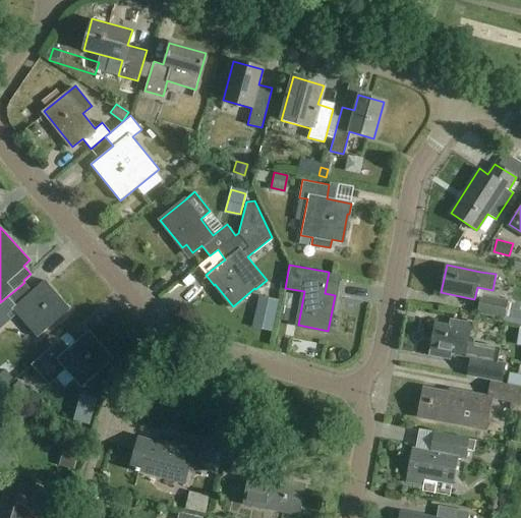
[(0,302),(0,326),(10,318),(15,313),(16,312),(37,336),(46,328),(68,308),(44,280),(32,290),(29,293),(21,285),(0,302)]
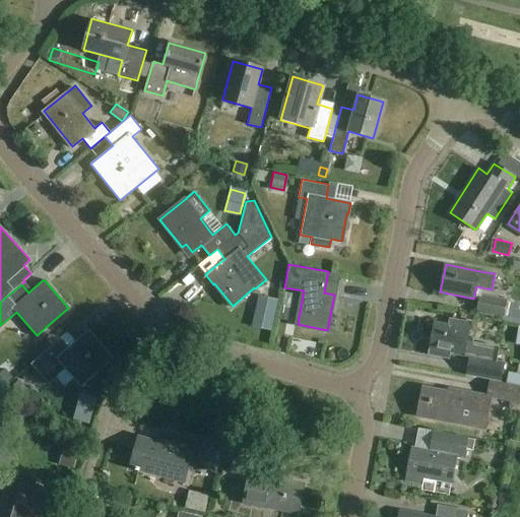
[(283,291),(280,307),(289,308),(293,293),(283,291)]
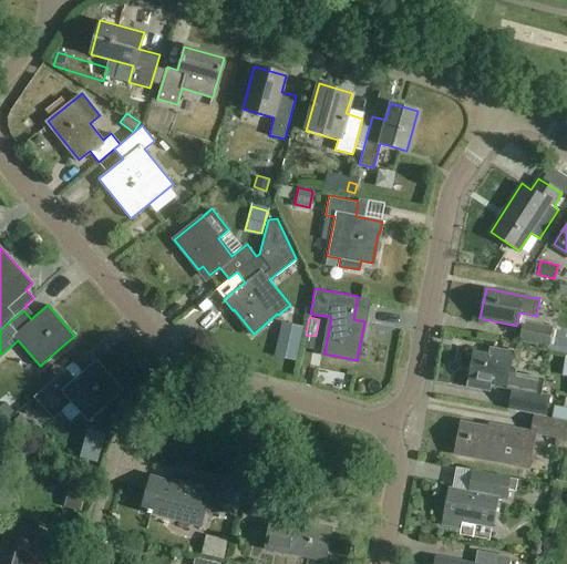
[(523,322),(519,339),(548,345),(552,329),(523,322)]
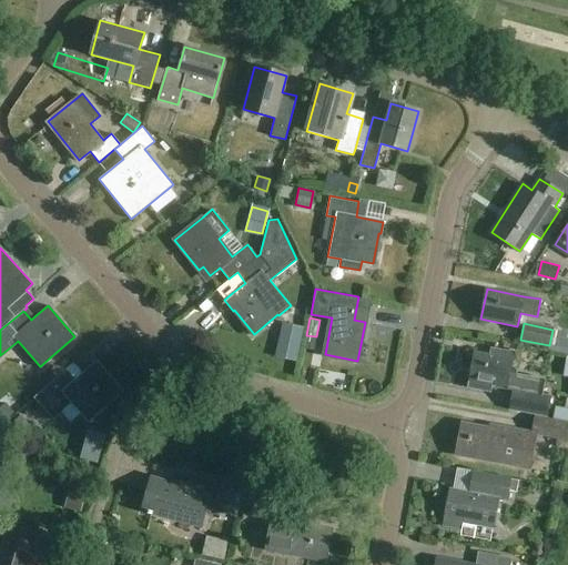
[(297,351),(302,330),(287,326),(283,347),(297,351)]
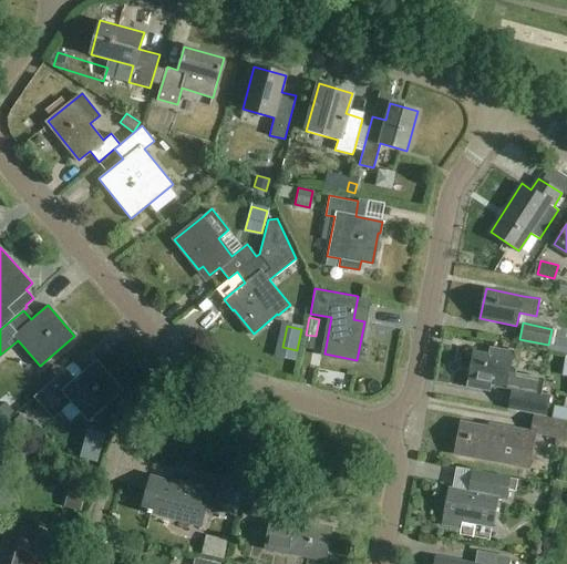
[(509,357),(511,351),(490,347),(488,354),(474,350),(468,381),(467,386),(488,390),(490,385),(512,389),(508,408),(545,414),(549,395),(540,393),(543,378),(514,372),(515,369),(513,367),(509,366),(512,357),(509,357)]
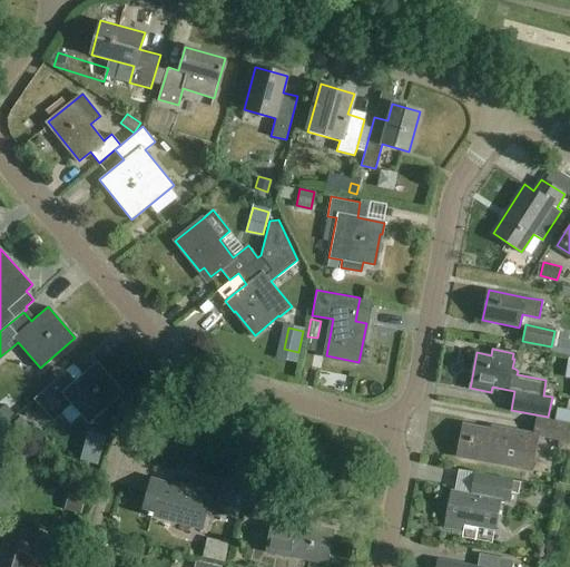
[(121,393),(104,373),(106,371),(96,361),(72,382),(64,372),(35,399),(53,421),(72,404),(89,423),(99,414),(98,413),(121,393)]
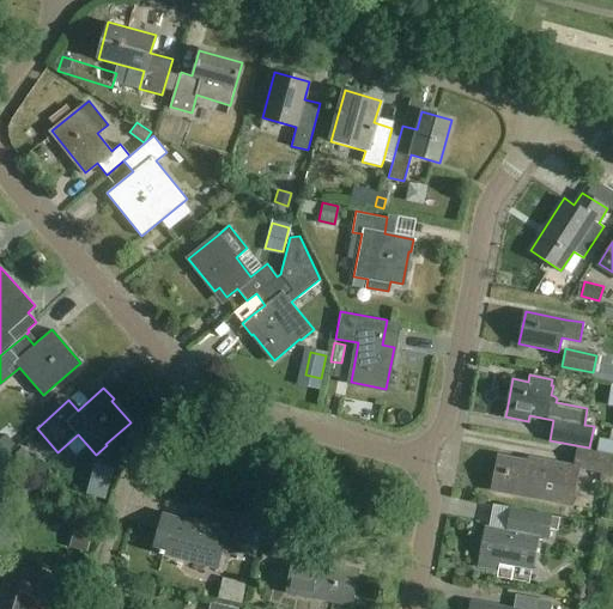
[(612,439),(599,437),(596,450),(612,452),(612,439)]
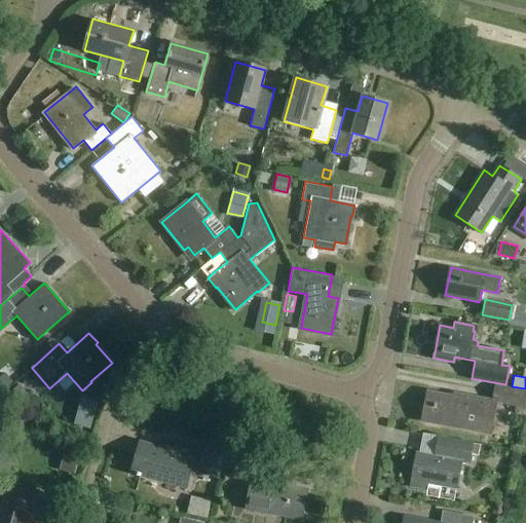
[(20,382),(12,388),(19,396),(25,389),(20,382)]
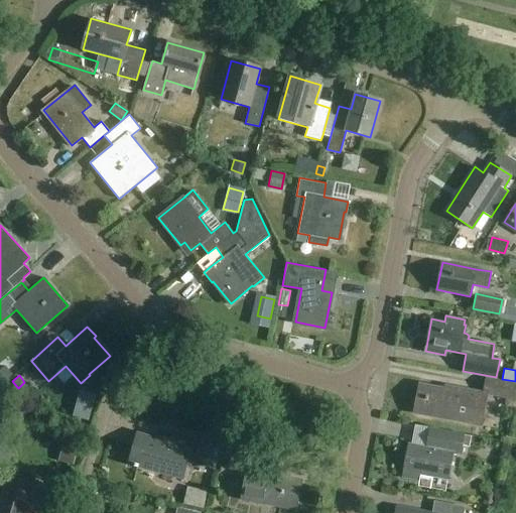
[(514,397),(515,384),(515,382),(485,377),(483,392),(453,386),(453,389),(419,383),(414,412),(482,424),(487,393),(505,396),(514,397)]
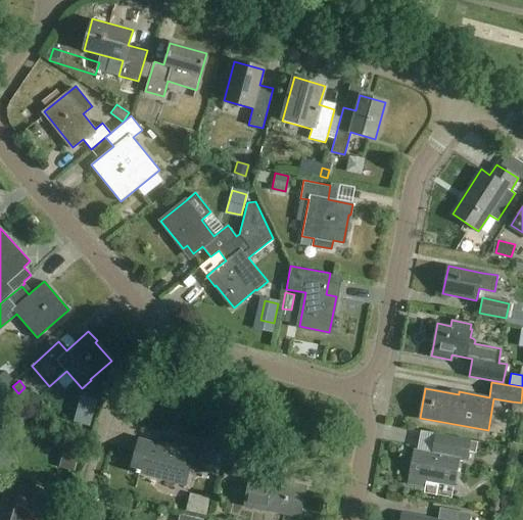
[(55,424),(59,397),(43,395),(39,422),(55,424)]
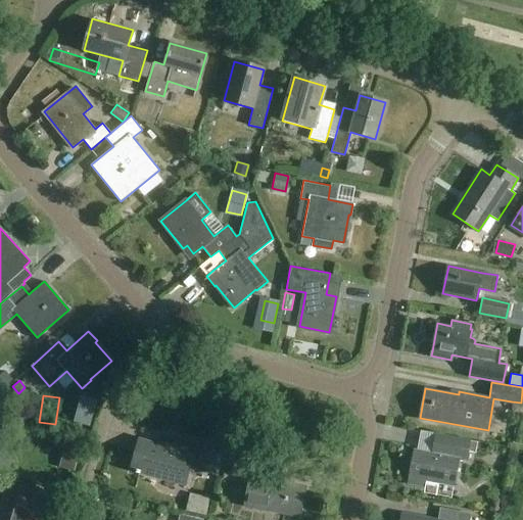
[(512,402),(511,410),(519,412),(521,403),(512,402)]
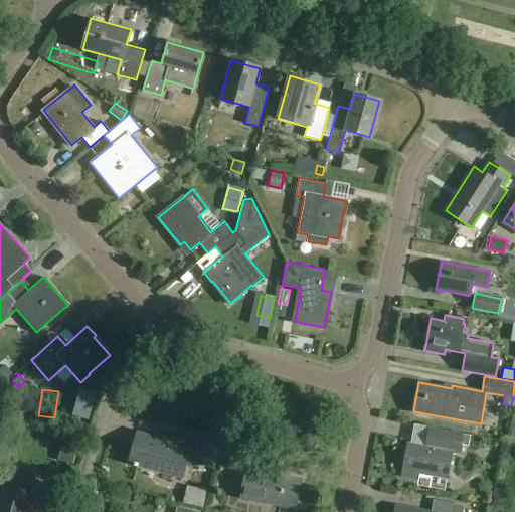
[(182,476),(190,447),(147,435),(149,428),(140,424),(130,461),(182,476)]
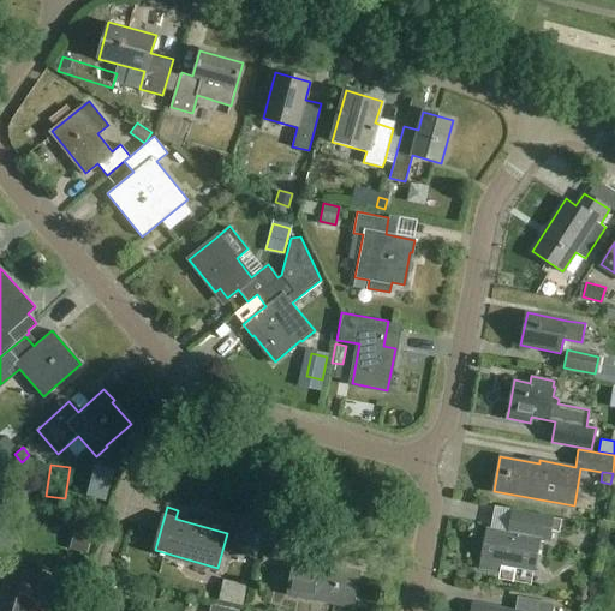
[(541,541),(548,543),(554,516),(513,508),(508,532),(487,528),(481,561),(535,571),(541,541)]
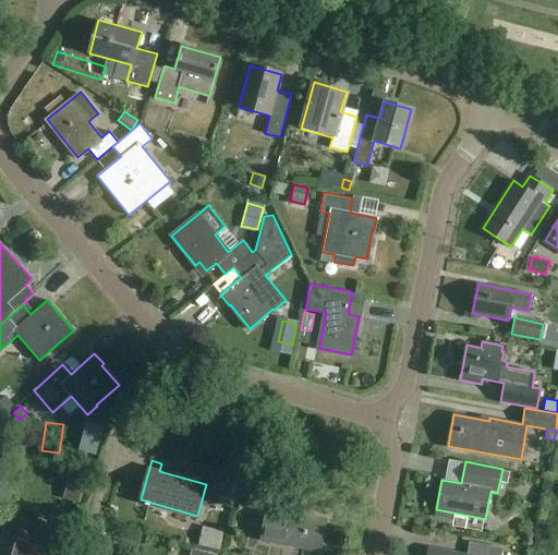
[(218,472),(210,501),(232,507),(240,479),(218,472)]
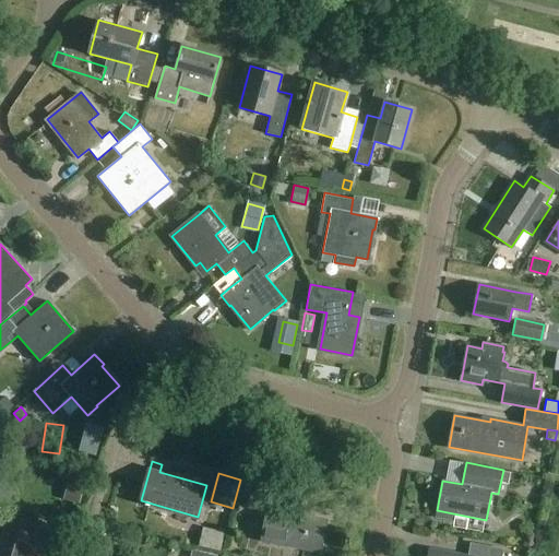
[(85,484),(69,478),(62,497),(79,503),(85,484)]
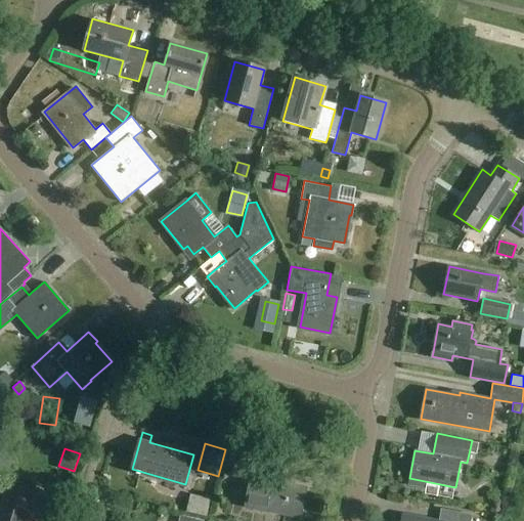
[(245,506),(256,508),(301,517),(307,487),(278,482),(280,472),(256,467),(257,462),(234,458),(231,475),(250,478),(245,506)]
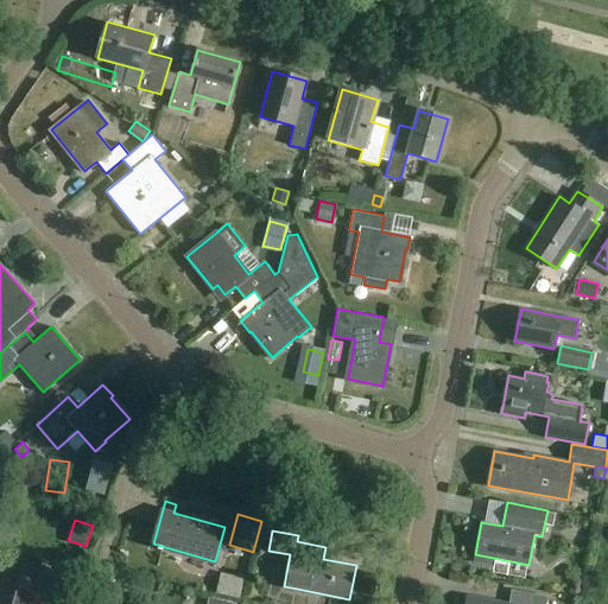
[(48,603),(55,582),(39,577),(40,572),(10,564),(0,595),(0,603),(48,603)]
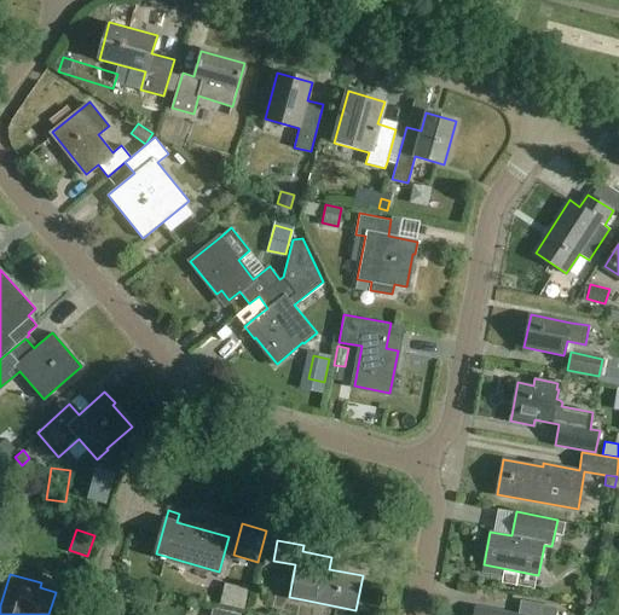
[(224,581),(219,602),(243,607),(248,587),(224,581)]
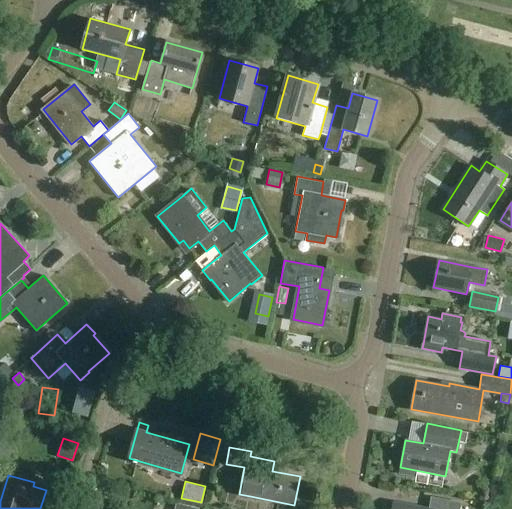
[(146,500),(166,502),(168,492),(148,489),(146,500)]
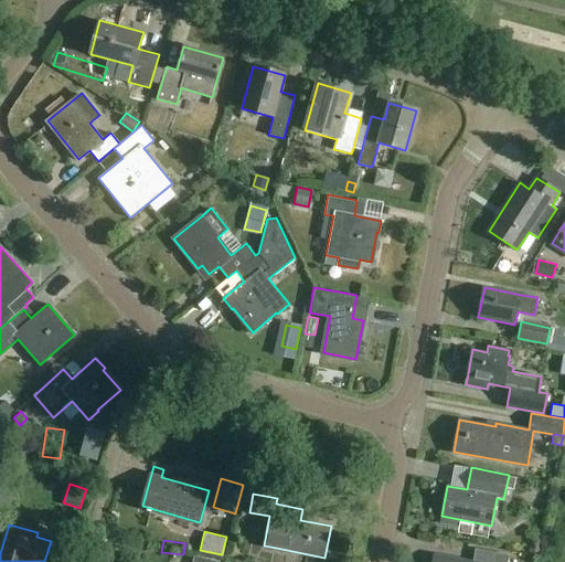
[(505,561),(508,554),(477,549),(475,561),(434,554),(433,561),(505,561)]
